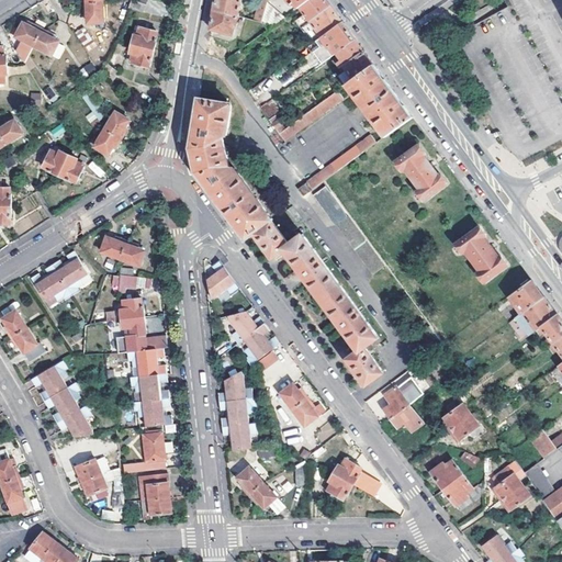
[(89,15),(90,23),(105,23),(103,0),(86,0),(87,17),(89,15)]
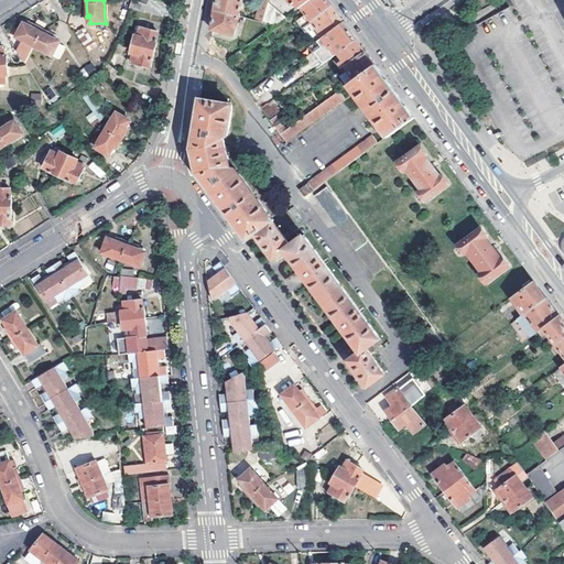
[(245,0),(218,0),(217,10),(241,18),(245,0)]
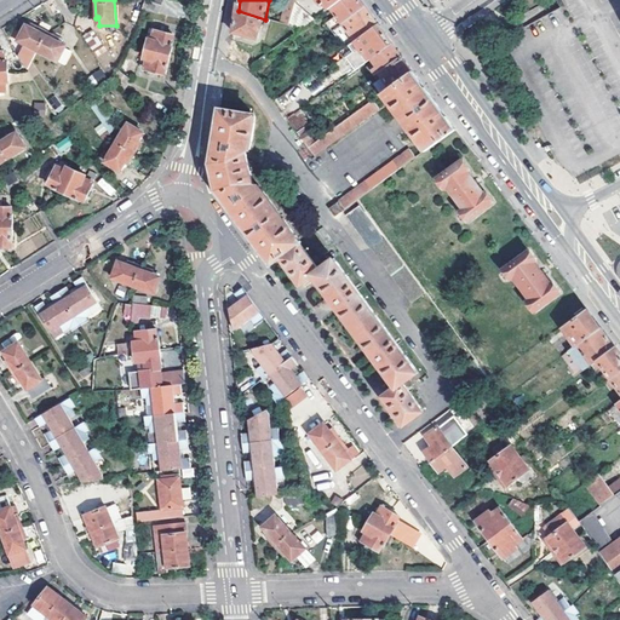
[(298,1),(296,0),(288,0),(282,24),(291,27),(297,6),(298,1)]
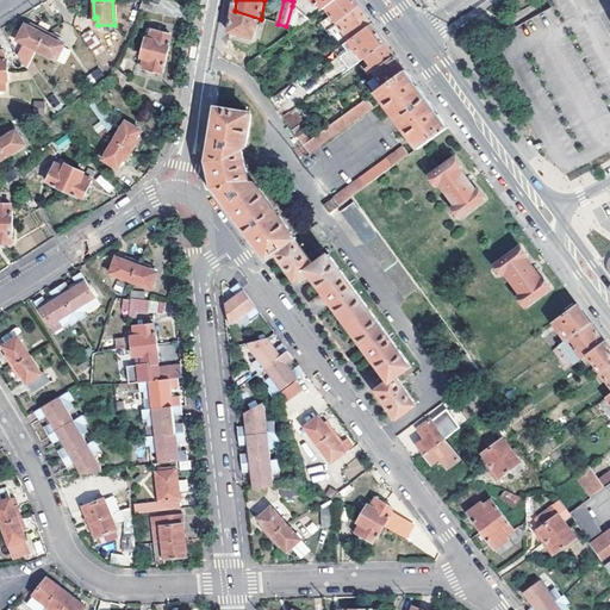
[(322,24),(327,31),(337,24),(360,7),(354,0),(336,0),(327,8),(331,16),(322,24)]
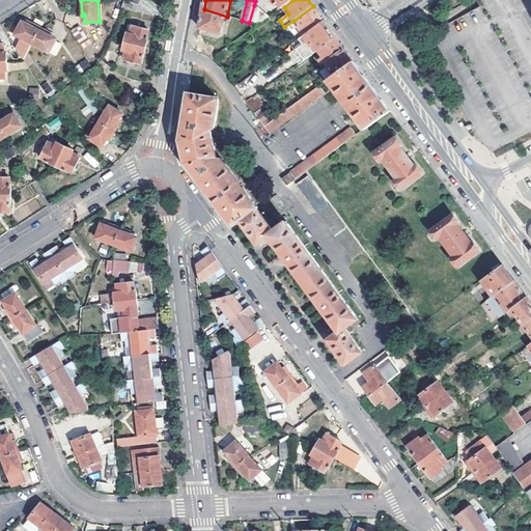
[(123,7),(136,12),(138,5),(127,1),(123,7)]
